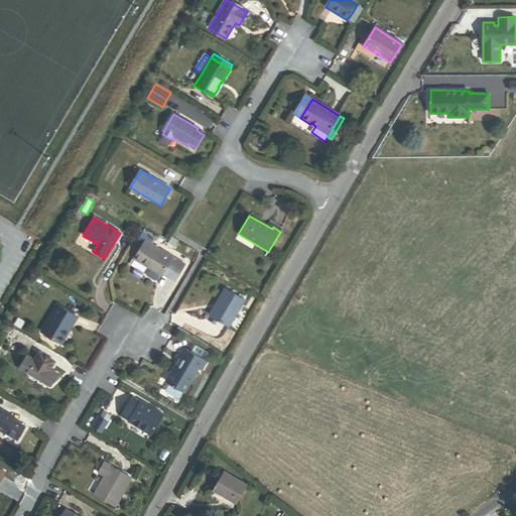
[(168,265),(172,267),(175,262),(171,259),(172,257),(145,241),(135,260),(148,267),(161,275),(162,274),(168,265)]
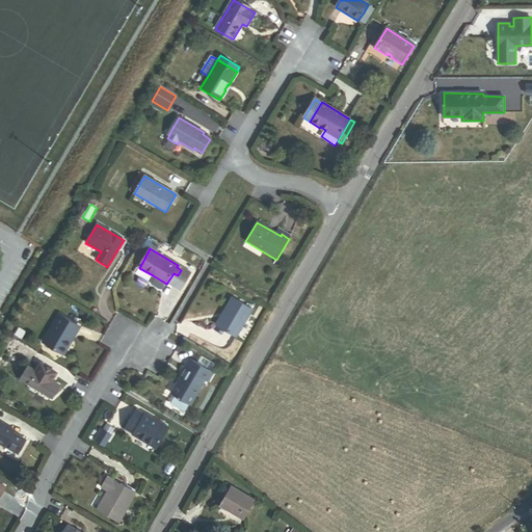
[(180,291),(191,273),(178,265),(177,267),(181,270),(178,275),(174,273),(167,283),(180,291)]
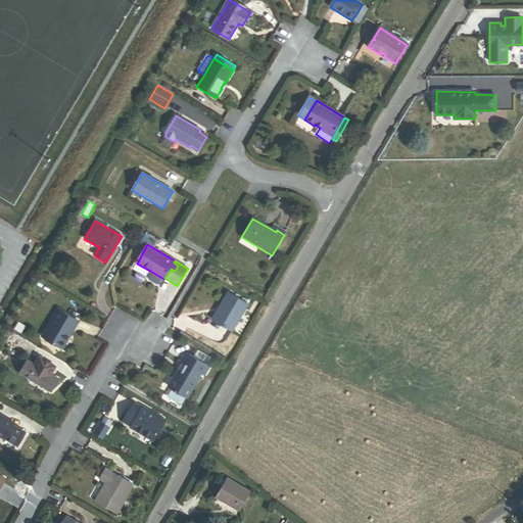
[(163,279),(150,271),(148,274),(148,277),(149,280),(156,283),(159,284),(161,282),(163,279)]
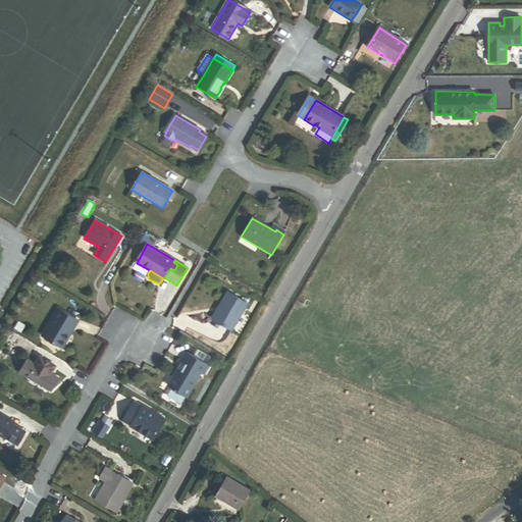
[(214,320),(231,330),(248,304),(227,293),(220,306),(222,307),(214,320)]
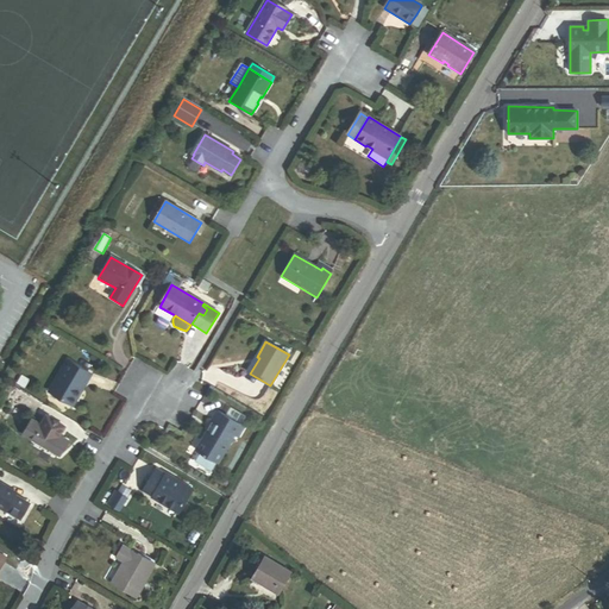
[(248,372),(250,374),(259,358),(257,357),(248,372)]
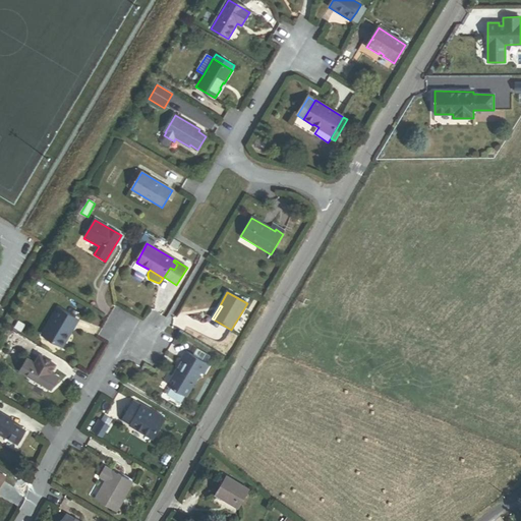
[(42,336),(60,346),(71,328),(73,329),(78,321),(58,309),(42,336)]
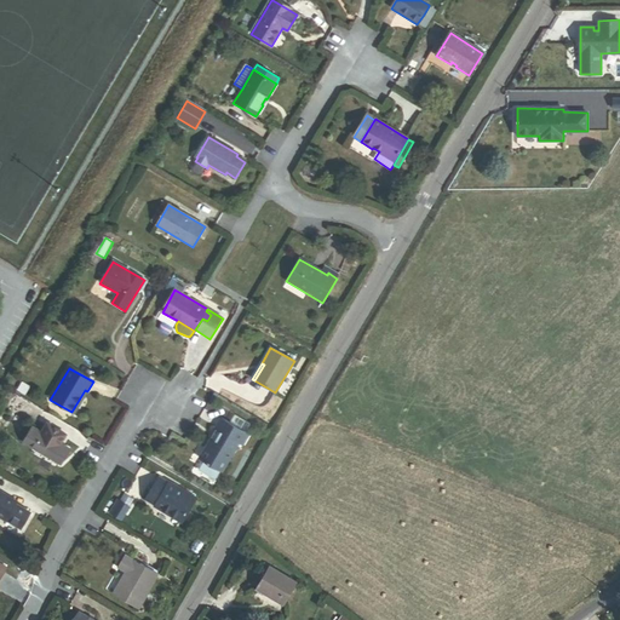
[(72,412),(74,413),(87,391),(85,390),(72,412)]
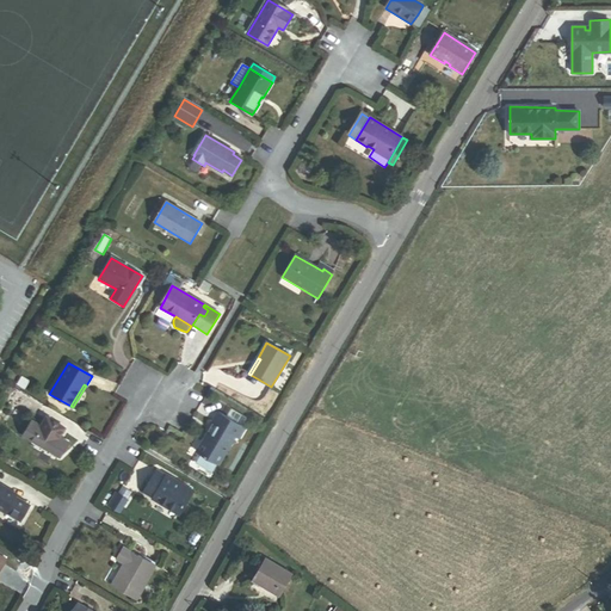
[(197,452),(220,466),(235,437),(240,439),(246,430),(217,413),(211,423),(214,424),(197,452)]
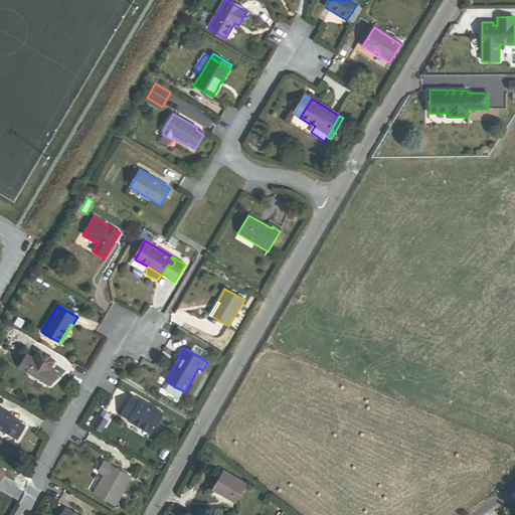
[(50,385),(57,374),(27,356),(20,367),(50,385)]
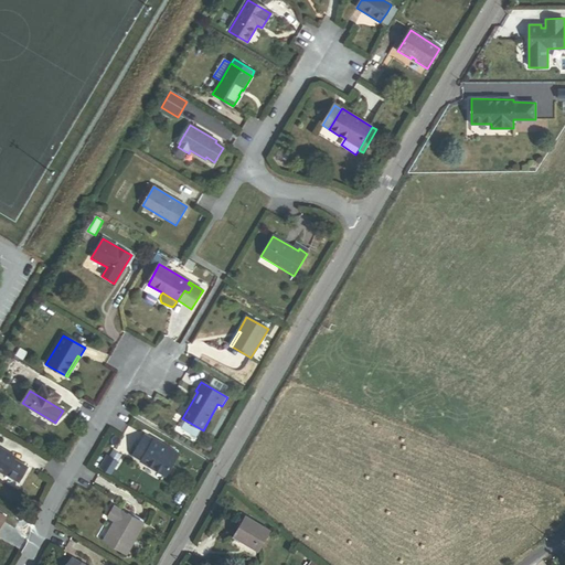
[(166,476),(179,455),(145,435),(134,455),(142,459),(141,461),(166,476)]
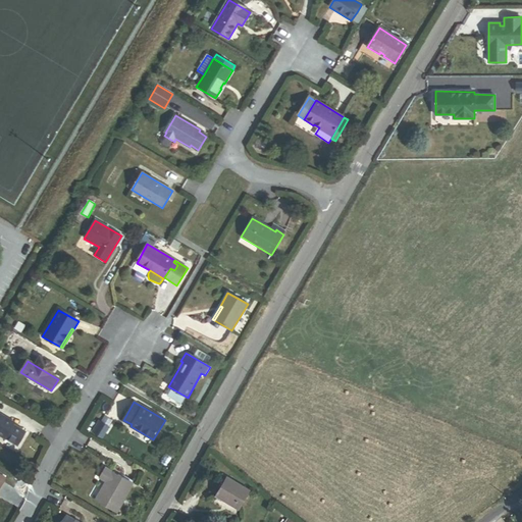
[(12,425),(4,420),(5,418),(0,415),(0,436),(4,439),(4,438),(12,425)]
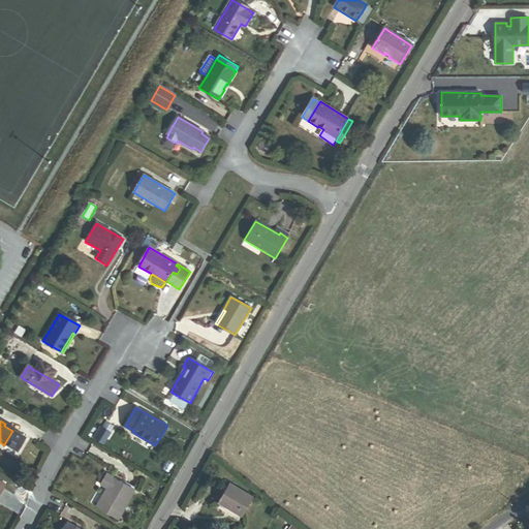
[(102,428),(109,432),(113,426),(106,422),(102,428)]
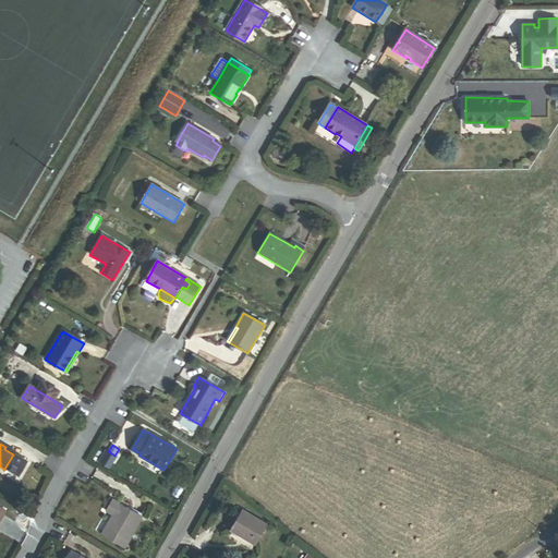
[(109,466),(116,456),(114,456),(108,451),(107,450),(100,462),(109,466)]
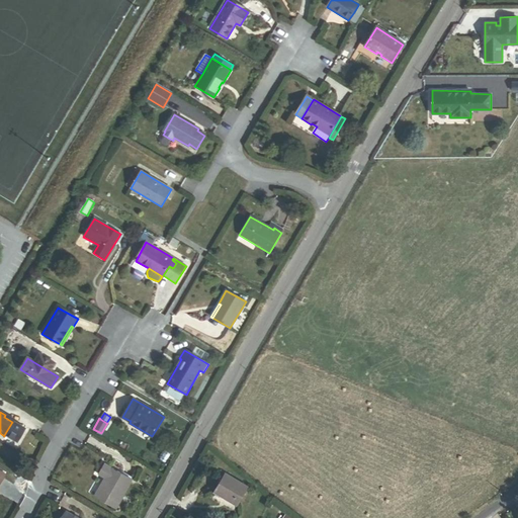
[(17,443),(25,430),(12,422),(4,435),(17,443)]
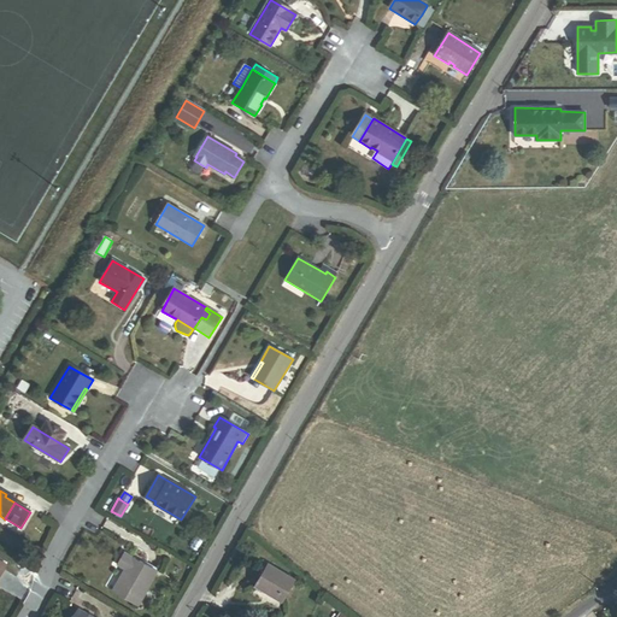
[(113,592),(136,605),(157,571),(125,553),(118,566),(128,571),(124,577),(123,576),(113,592)]
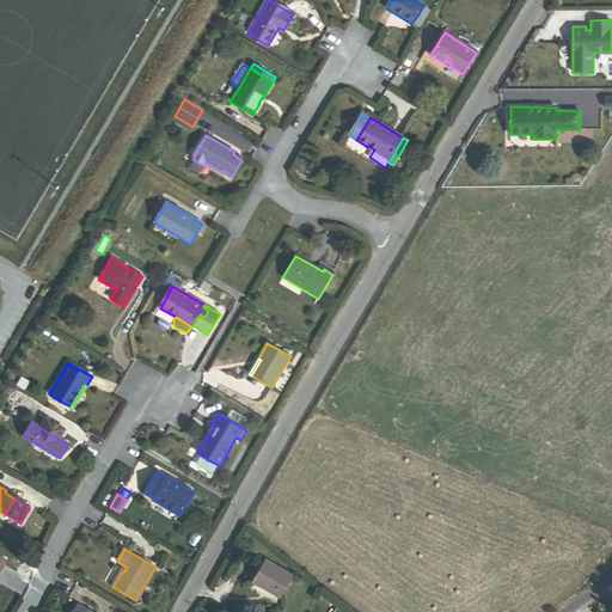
[(270,592),(280,598),(293,575),(267,560),(254,582),(264,589),(265,588),(270,591),(270,592)]
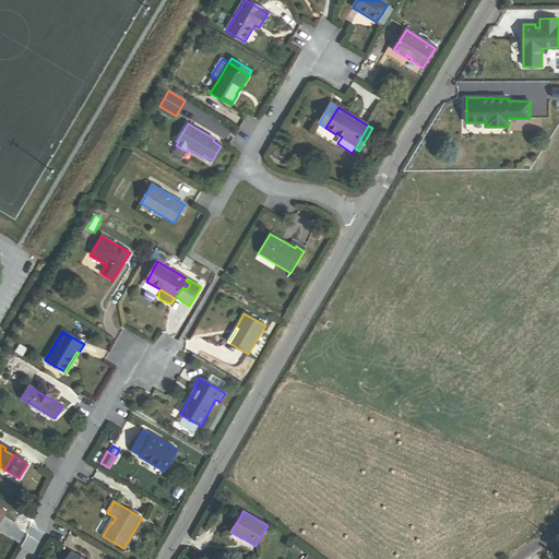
[(287,540),(278,536),(275,543),(284,547),(287,540)]
